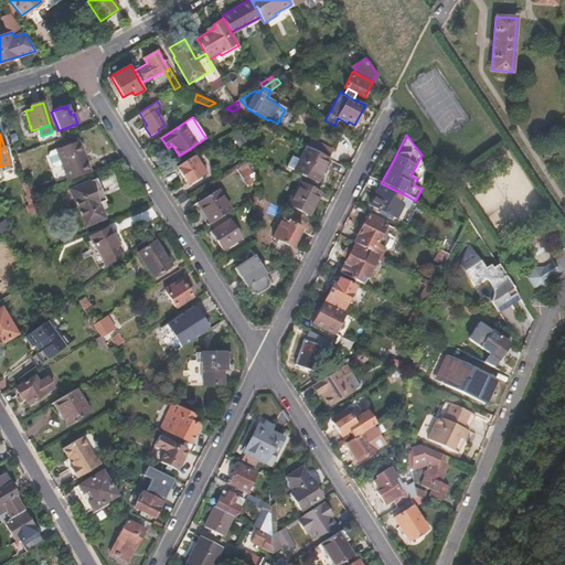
[(307,148),(328,159),(332,151),(311,140),(307,148)]
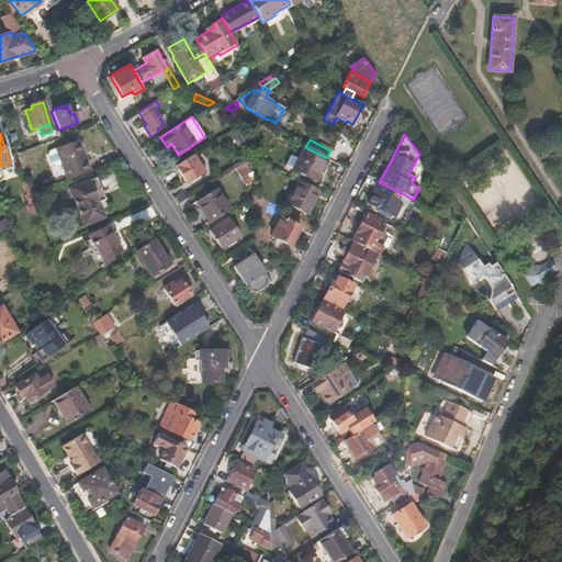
[(58,156),(80,148),(78,141),(56,148),(58,156)]
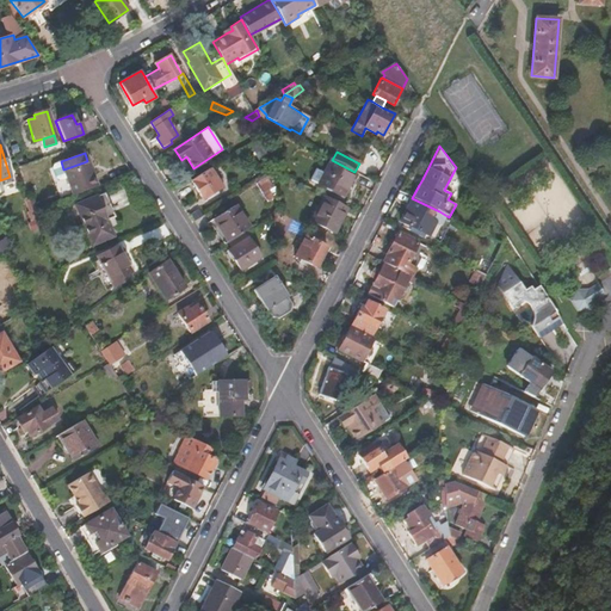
[(343,195),(355,172),(332,160),(331,159),(319,183),(343,195)]
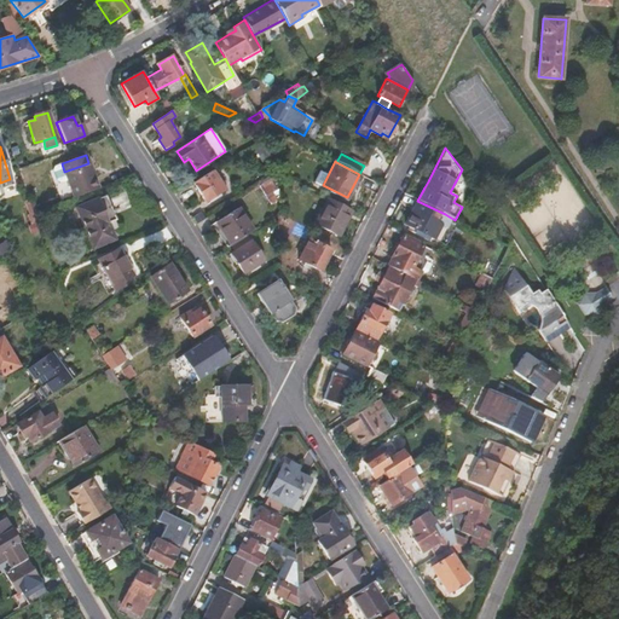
[(55,175),(64,172),(62,163),(55,167),(52,171),(55,175)]
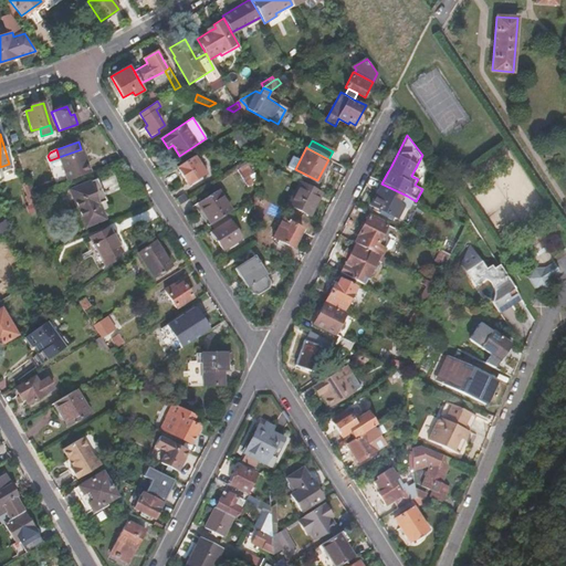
[(67,181),(90,173),(81,149),(59,157),(62,166),(67,181)]
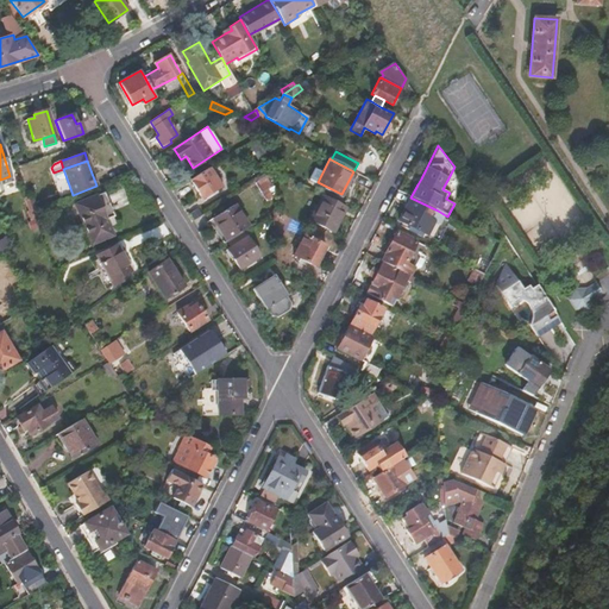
[(209,168),(190,180),(202,198),(221,186),(209,168)]
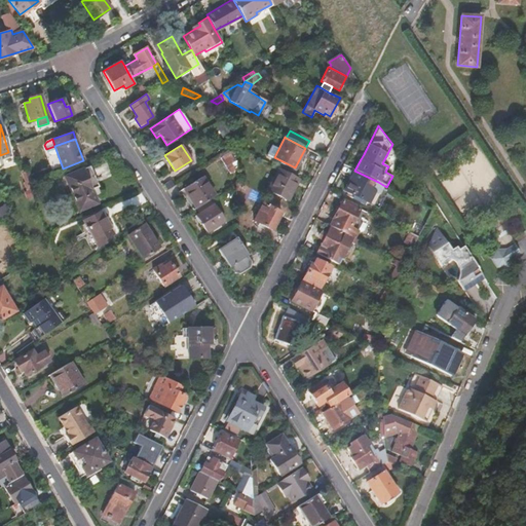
[(51,156),(58,154),(54,146),(46,149),(48,154),(51,156)]
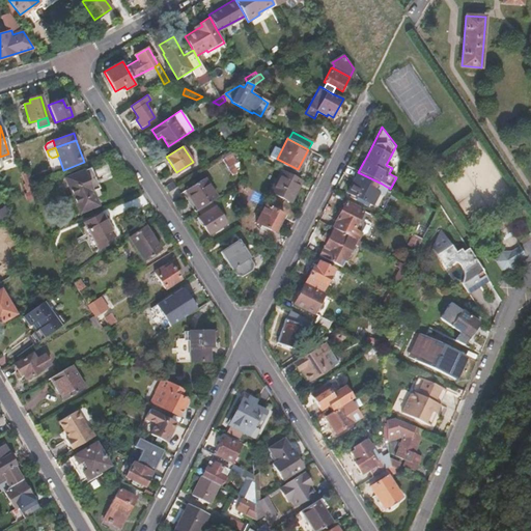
[(238,147),(222,158),(232,174),(239,170),(238,147)]
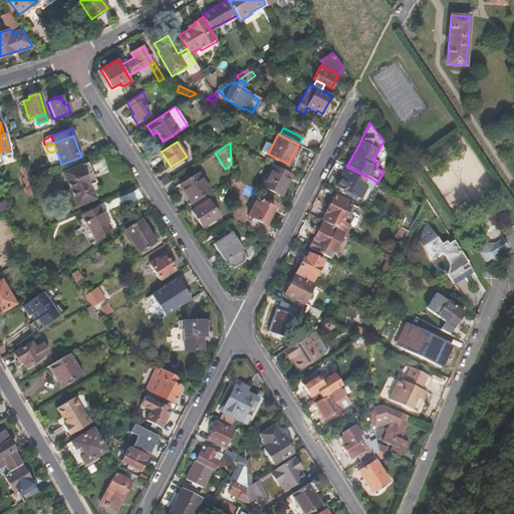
[(87,163),(63,174),(77,206),(94,199),(90,191),(95,188),(93,183),(95,182),(87,163)]
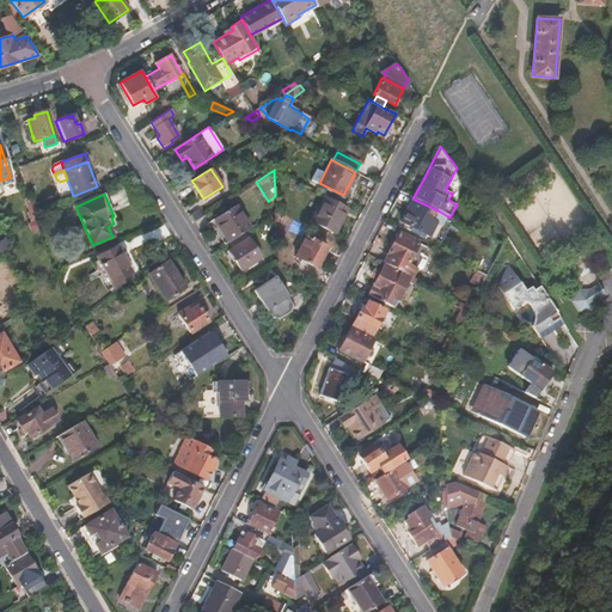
[(347,208),(324,196),(312,220),(335,232),(347,208)]
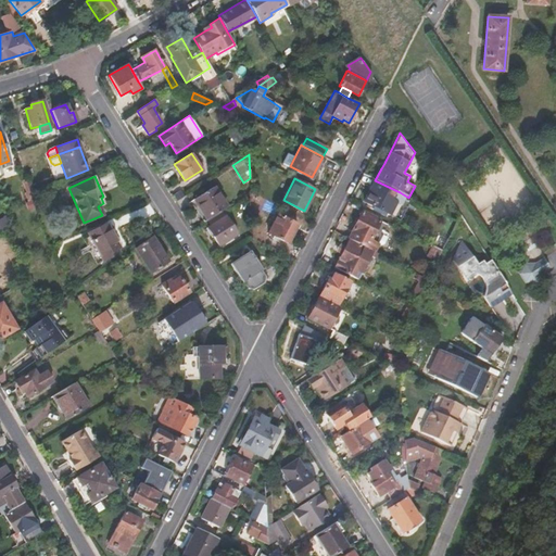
[(28,201),(33,200),(29,191),(25,179),(22,180),(26,192),(25,193),(28,201)]
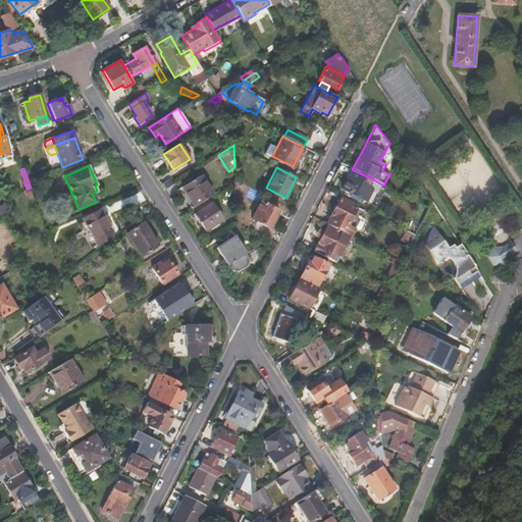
[(375,180),(352,169),(342,190),(370,204),(376,192),(371,190),(375,180)]
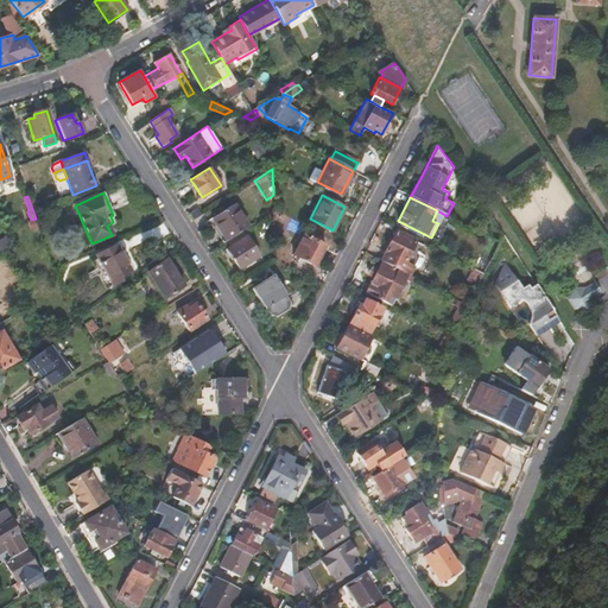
[(213,219),(227,240),(241,230),(248,226),(234,204),(213,219)]
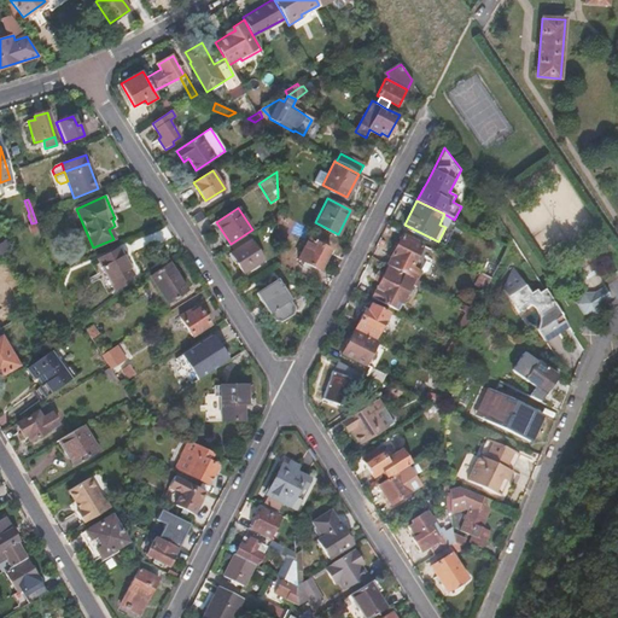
[(231,244),(229,245),(234,251),(250,242),(245,234),(231,244)]
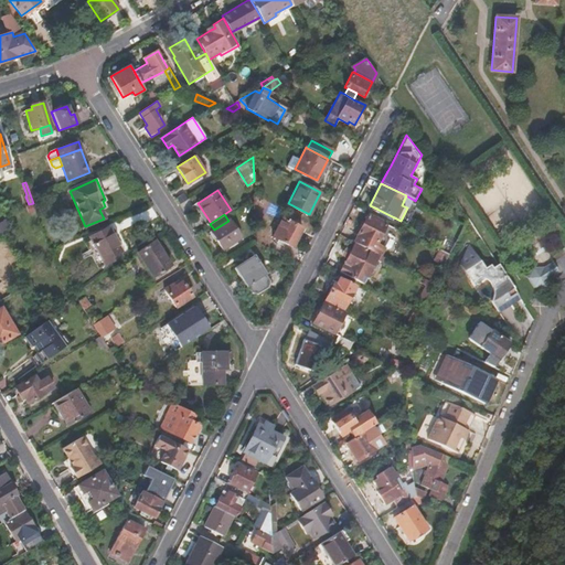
[(371,251),(380,256),(384,248),(376,243),(385,224),(369,215),(359,234),(359,235),(354,243),(371,251)]
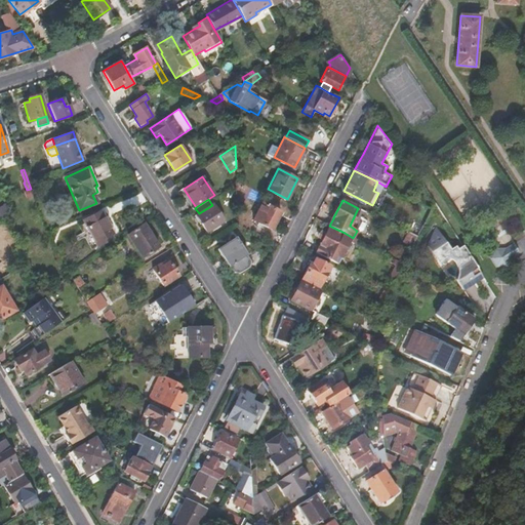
[(261,202),(252,219),(272,230),(281,212),(261,202)]
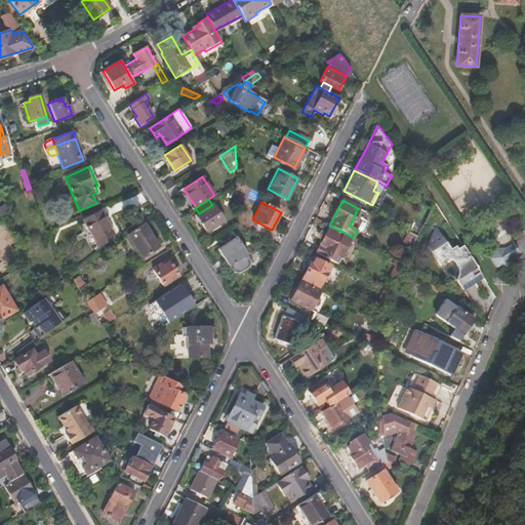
[(407,232),(417,237),(432,209),(421,204),(407,232)]
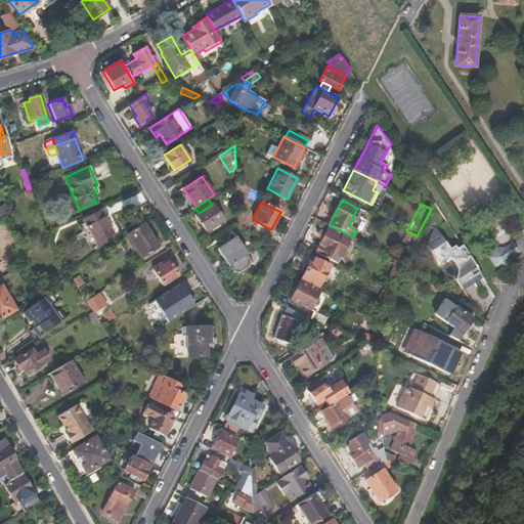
[(212,205),(199,213),(197,215),(207,231),(222,220),(212,205)]
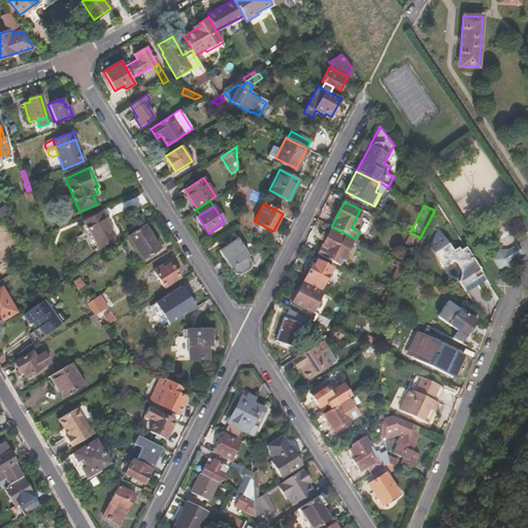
[(100,212),(84,222),(97,248),(112,239),(110,236),(112,235),(100,212)]
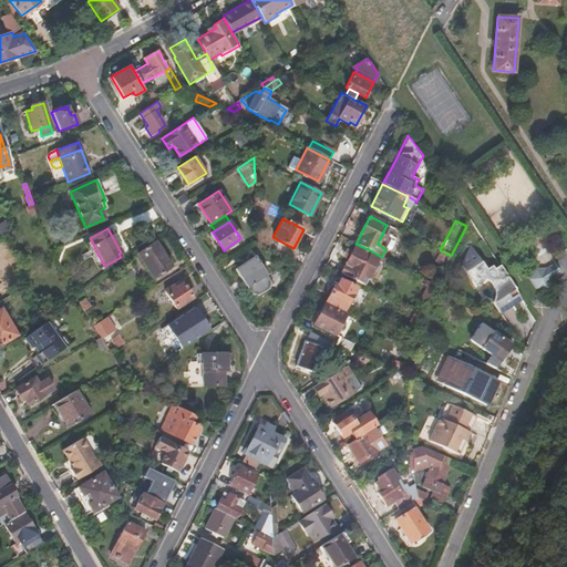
[(155,240),(138,254),(153,278),(172,267),(155,240)]
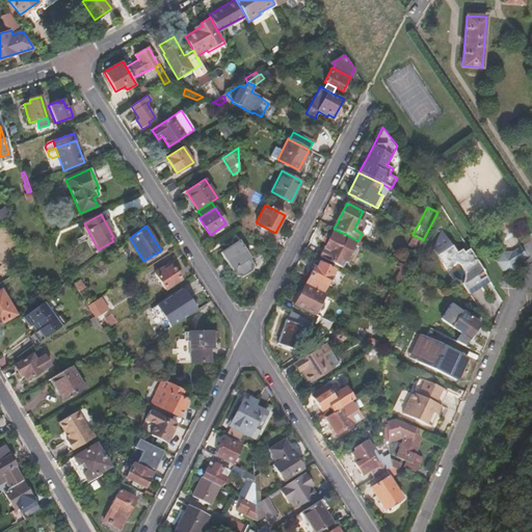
[(347,261),(358,241),(357,241),(349,236),(348,238),(335,230),(320,257),(338,265),(344,268),(347,261)]
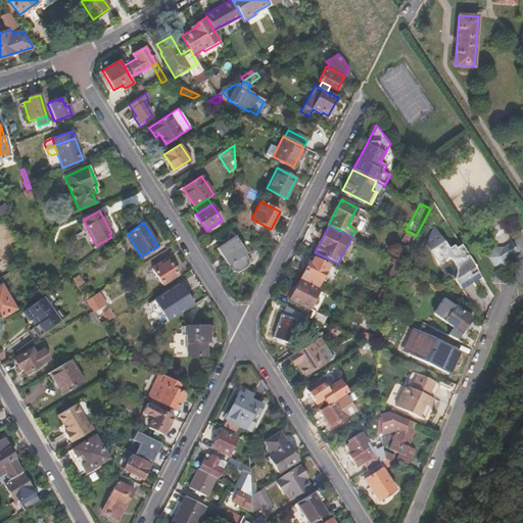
[(460,289),(480,276),(462,246),(457,249),(455,246),(449,249),(436,229),(426,246),(438,266),(448,259),(448,260),(450,263),(453,270),(454,279),(460,289)]
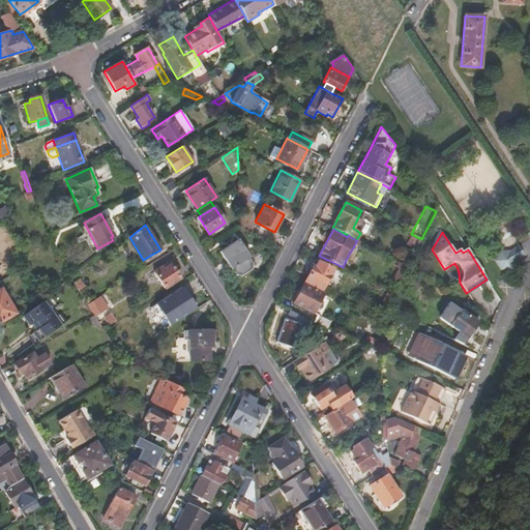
[(222,252),(233,269),(248,259),(237,241),(222,252)]
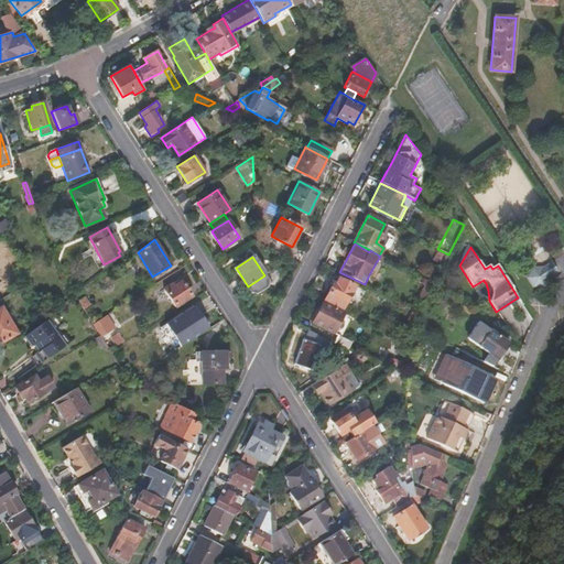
[(532,264),(524,274),(530,283),(542,281),(549,273),(557,267),(551,257),(545,261),(542,262),(532,264)]
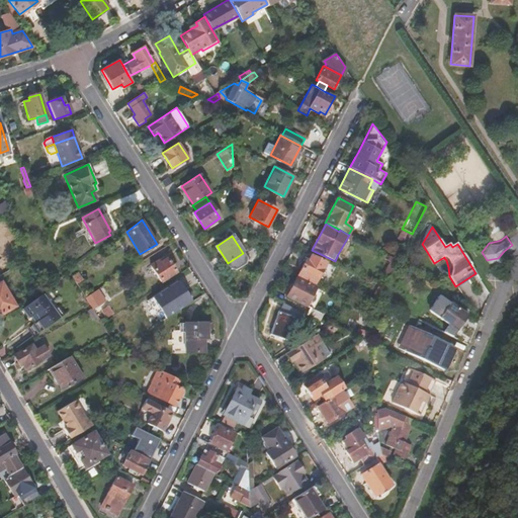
[(243,253),(228,263),(231,268),(235,269),(245,263),(246,258),(243,253)]
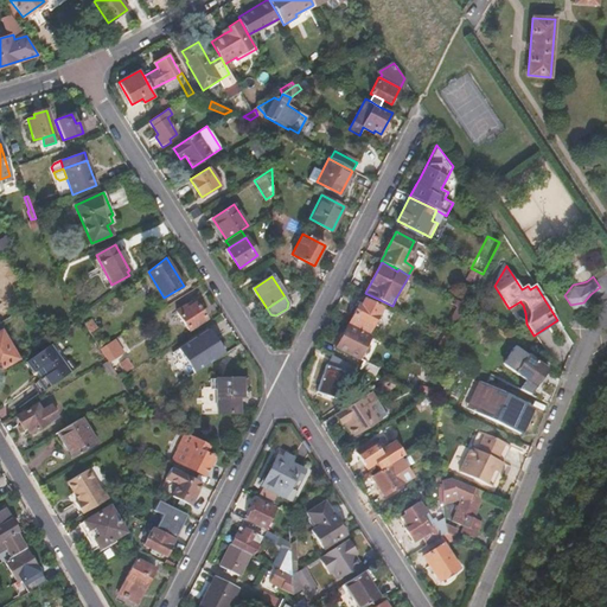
[(350,323),(369,333),(381,308),(364,300),(360,306),(359,305),(350,323)]
